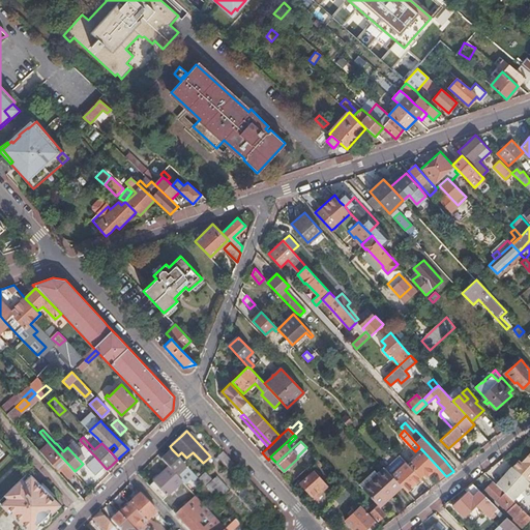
[(66,478),(75,471),(52,446),(43,453),(66,478)]
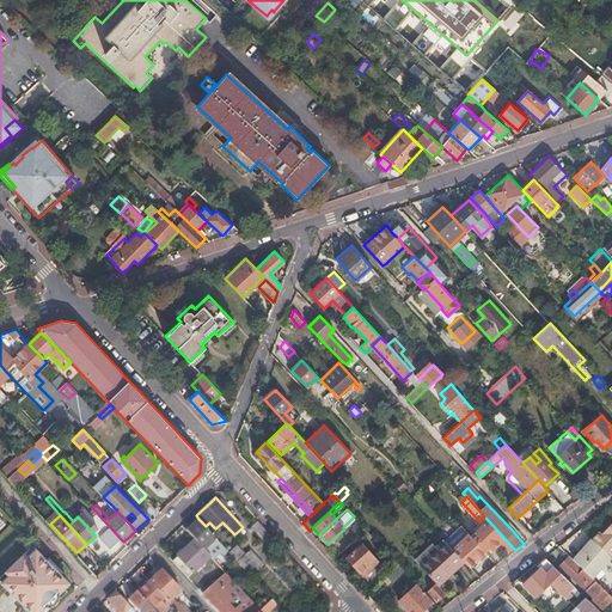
[(199,519),(187,530),(196,539),(206,550),(213,542),(216,539),(206,526),(199,519)]
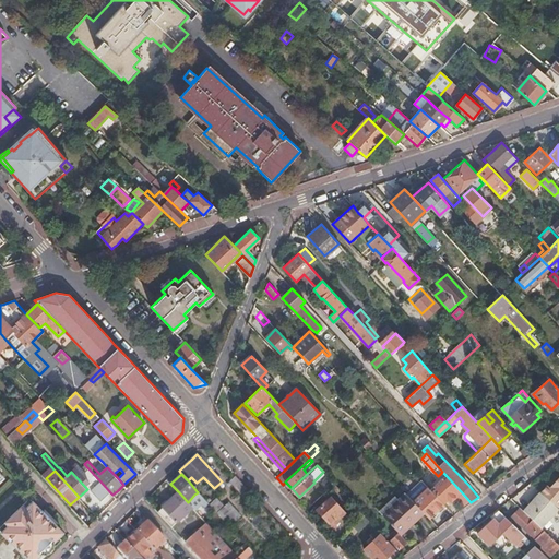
[(246,488),(236,476),(230,480),(241,492),(246,488)]
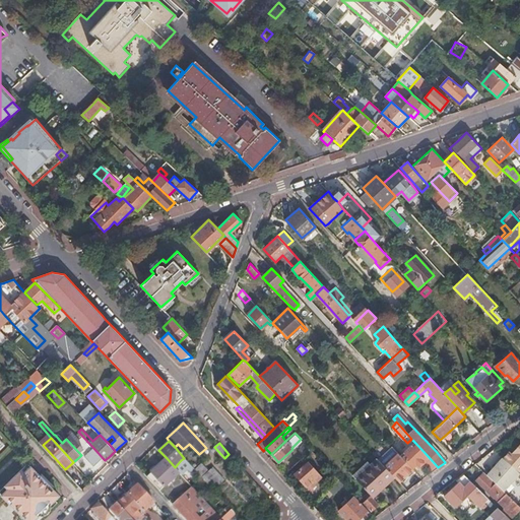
[(432,472),(438,467),(429,457),(415,443),(401,457),(412,468),(415,465),(418,468),(424,463),(432,472)]
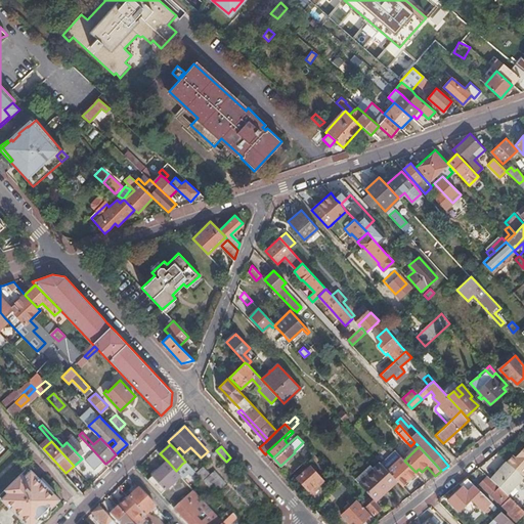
[(513,455),(507,463),(521,476),(523,477),(523,475),(523,446),(515,457),(513,455)]
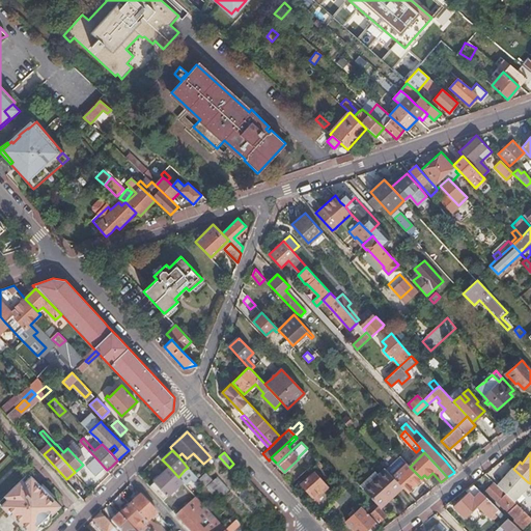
[(95,477),(105,468),(96,458),(86,468),(95,477)]
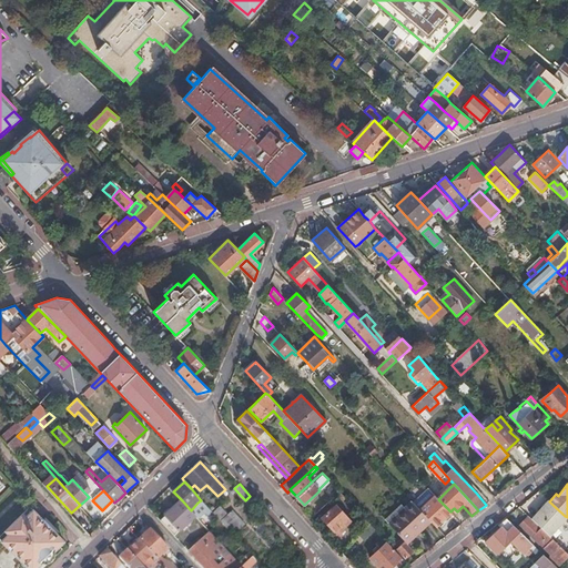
[(452,513),(450,511),(438,499),(435,495),(419,509),(429,519),(436,527),(452,513)]
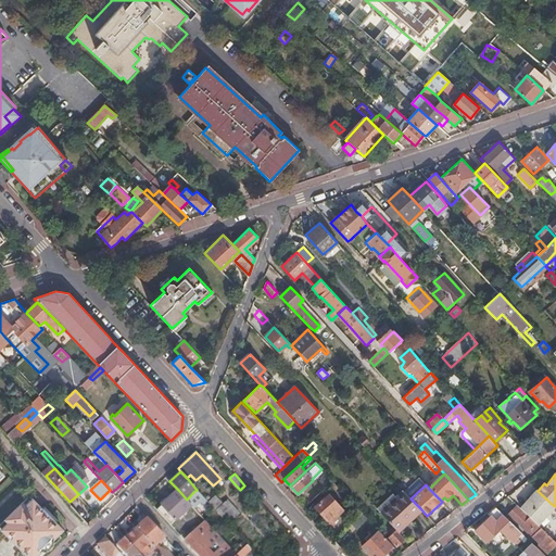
[(161,505),(156,509),(171,525),(192,505),(187,500),(178,490),(167,500),(166,497),(165,498),(160,503),(160,504),(161,505)]
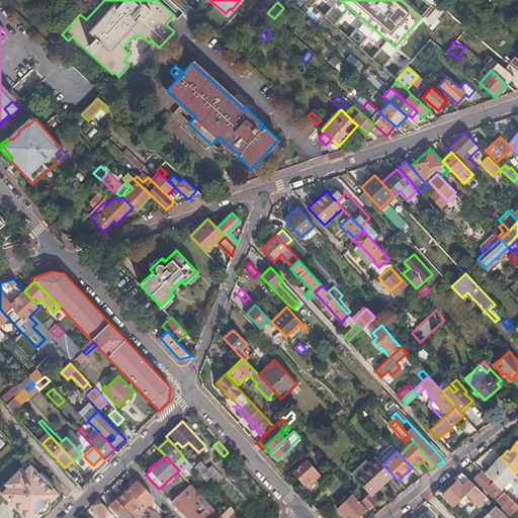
[(183,456),(180,458),(187,466),(190,463),(183,456)]
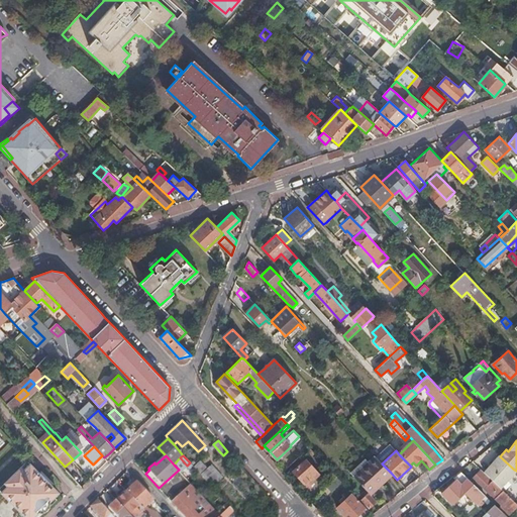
[(391,473),(382,463),(375,455),(368,461),(365,457),(350,471),(354,475),(353,476),(369,492),(370,493),(391,473)]
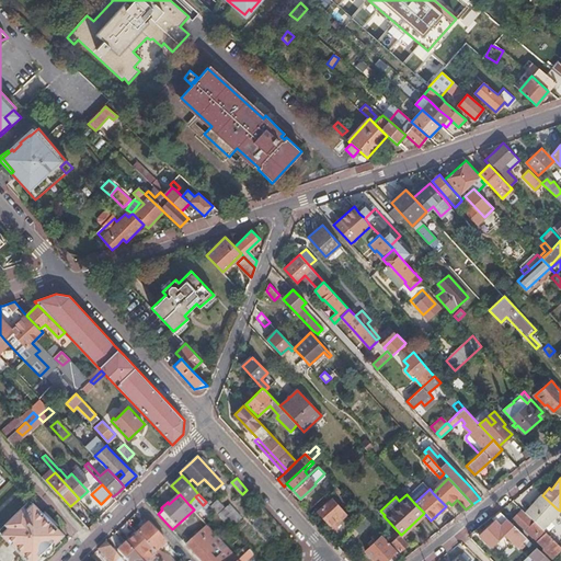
[(526,513),(542,529),(560,511),(558,510),(542,495),(526,513)]
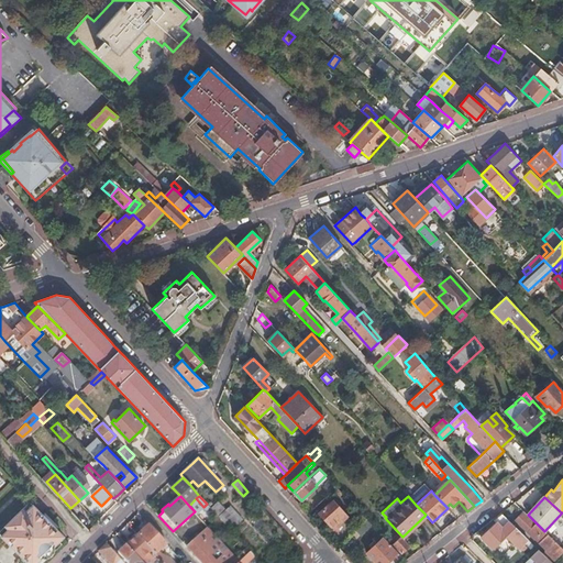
[(332,499),(319,512),(333,529),(348,516),(332,499)]
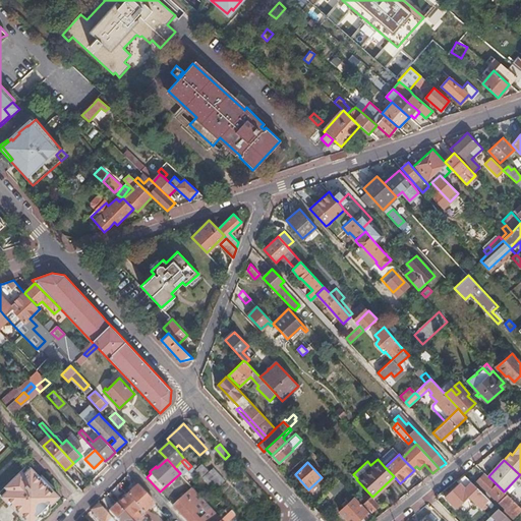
[(53,488),(40,474),(29,463),(0,489),(0,493),(27,520),(33,520),(35,519),(55,500),(60,495),(53,488)]
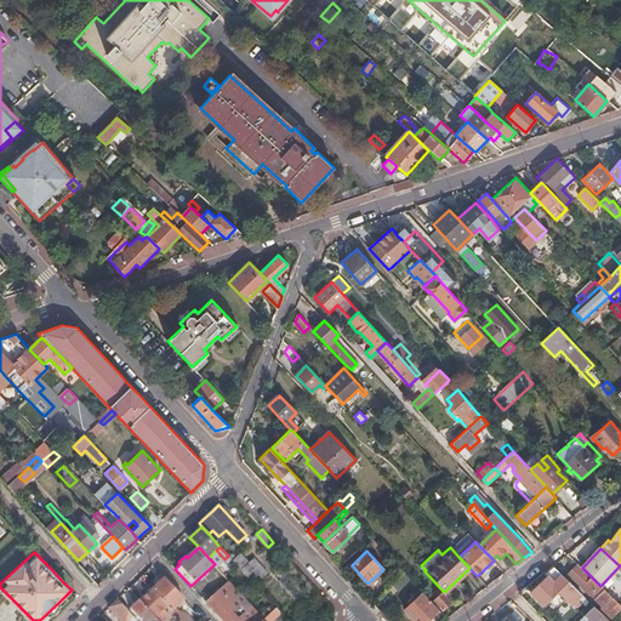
[(228,556),(224,559),(223,559),(248,586),(252,582),(241,569),(233,560),(228,556)]
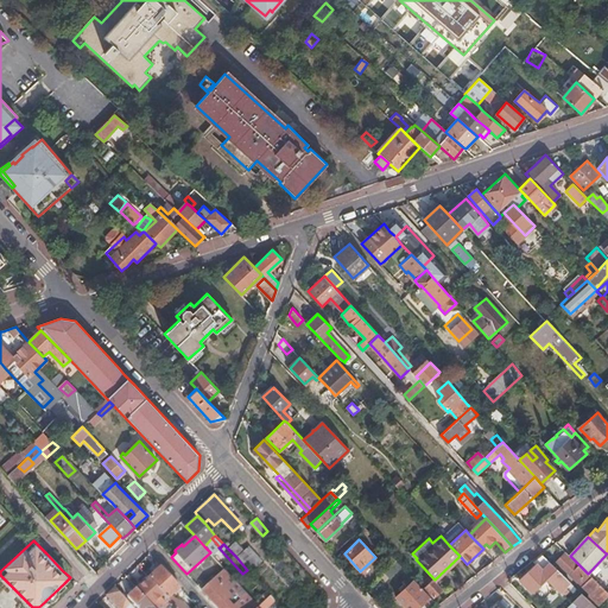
[(233,544),(228,549),(236,557),(241,553),(233,544)]
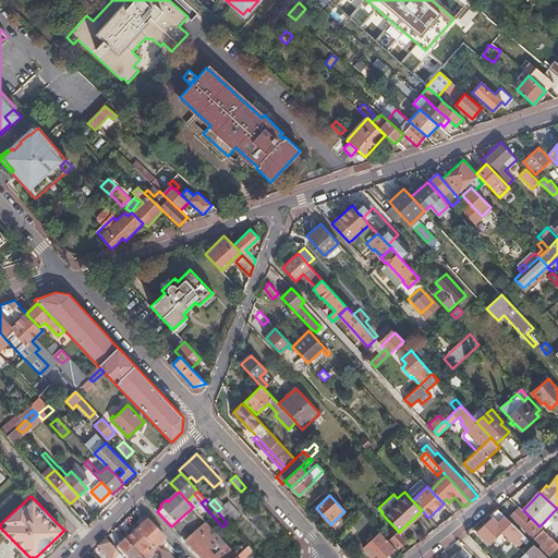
[(45,506),(43,508),(57,523),(59,521),(45,506)]
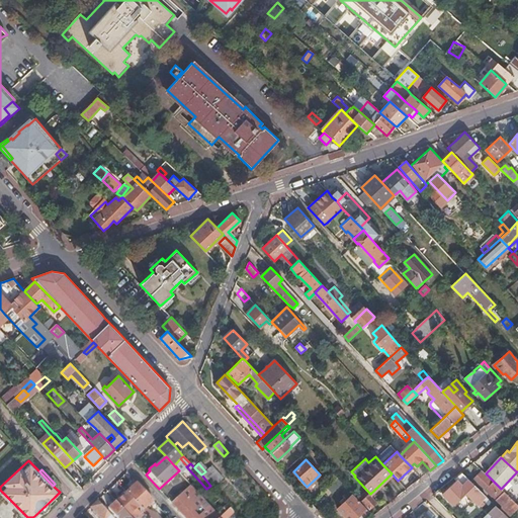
[(326,484),(335,476),(331,470),(322,480),(326,484)]
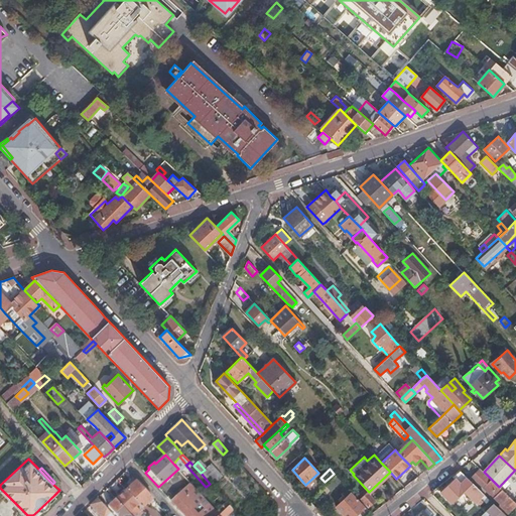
[(469,480),(483,495),(493,503),(504,514),(515,502),(509,496),(499,487),(484,472),(480,469),(469,480)]
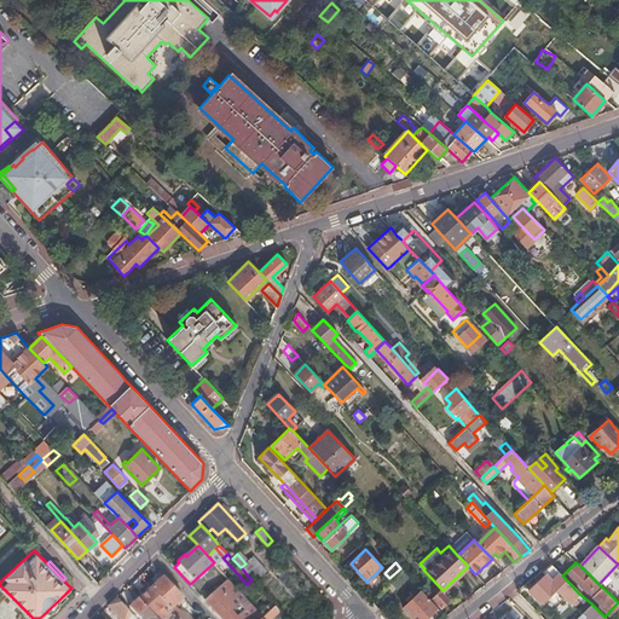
[(550,565),(542,572),(544,574),(528,591),(542,603),(556,589),(571,603),(579,594),(562,576),(550,565)]
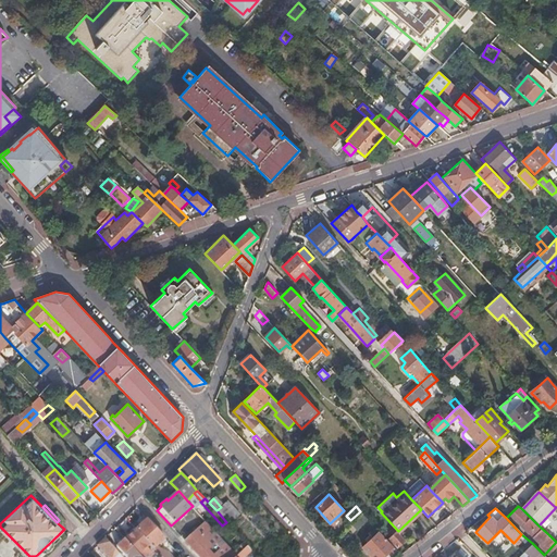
[(362,515),(351,524),(357,530),(367,520),(362,515)]
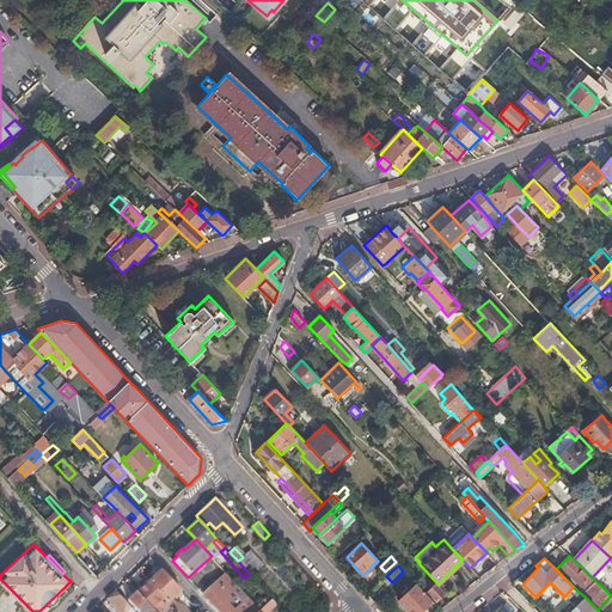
[(122,589),(127,594),(152,571),(148,567),(122,589)]
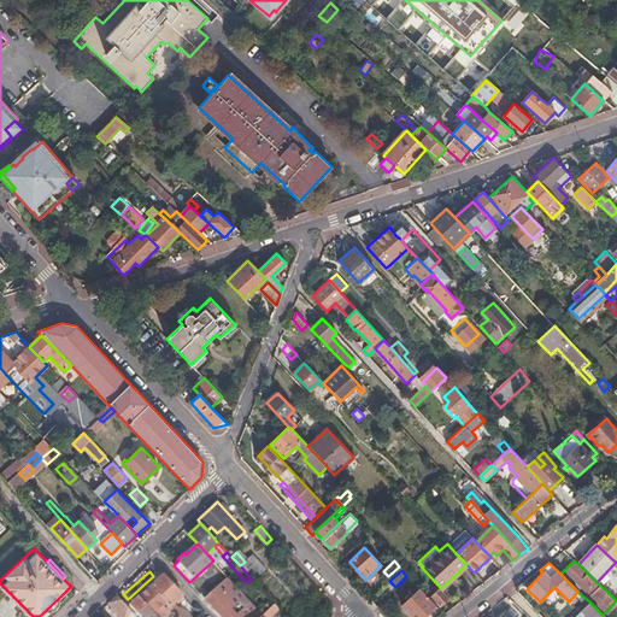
[(174,604),(183,595),(163,574),(151,586),(165,601),(174,610),(180,616),(182,615),(174,604)]
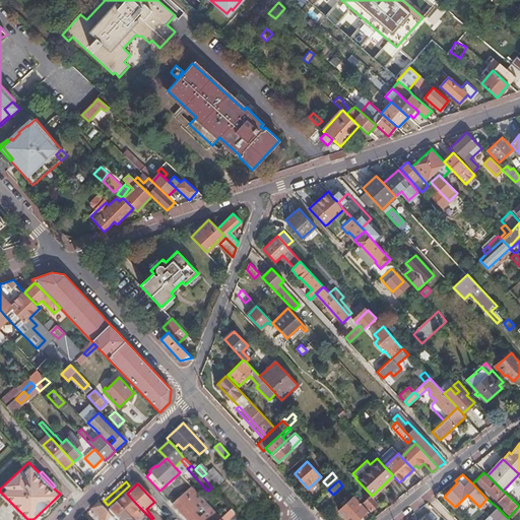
[(192,485),(172,504),(177,510),(187,519),(218,519),(221,518),(192,485)]
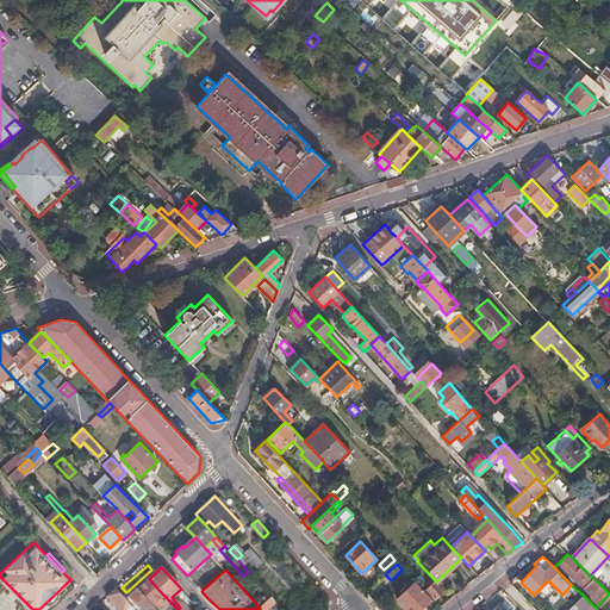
[(153,605),(156,609),(163,609),(172,603),(163,595),(149,579),(138,589),(153,605)]
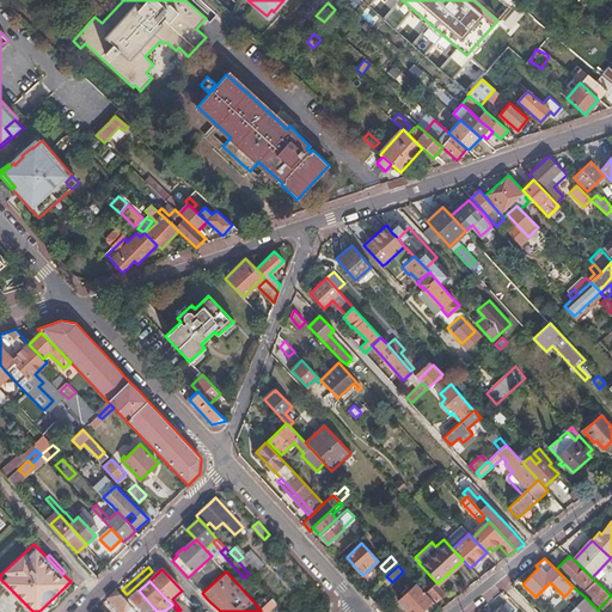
[(438,600),(446,592),(438,583),(436,582),(428,591),(438,600)]
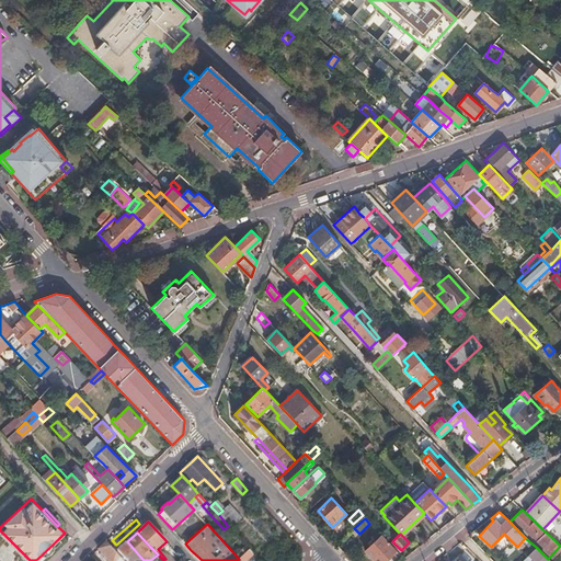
[(375,560),(385,560),(397,550),(381,535),(365,550),(375,560)]
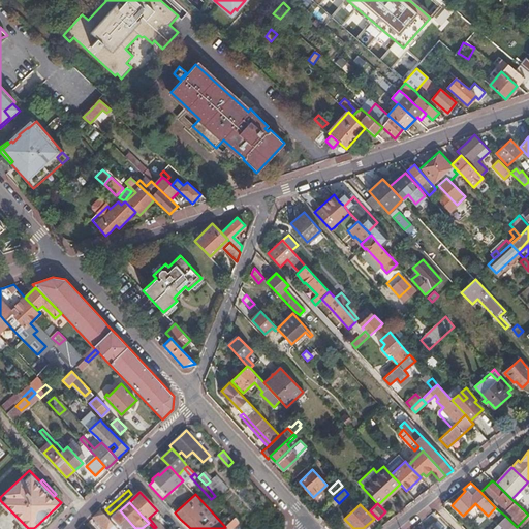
[(56,507),(35,527),(37,528),(38,528),(59,510),(56,507)]
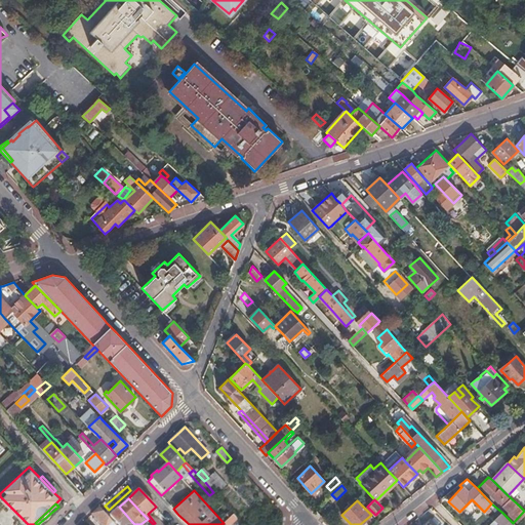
[(117,524),(99,506),(92,513),(104,524),(117,524)]
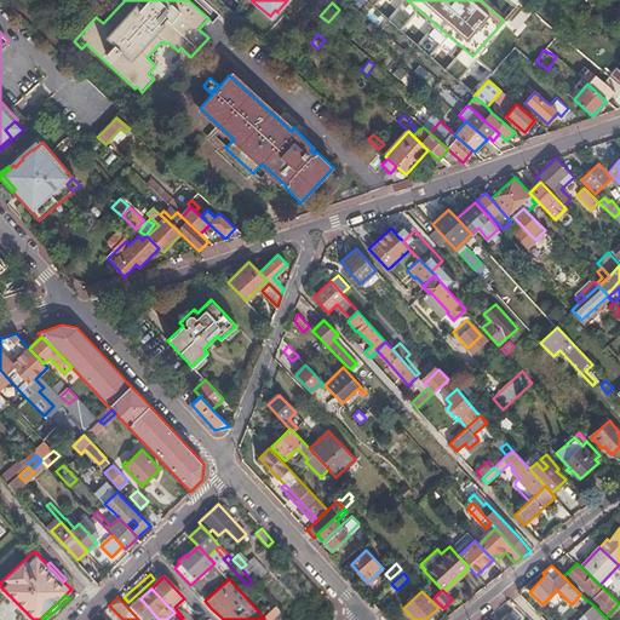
[(142,619),(159,619),(155,615),(141,598),(131,608),(142,619)]
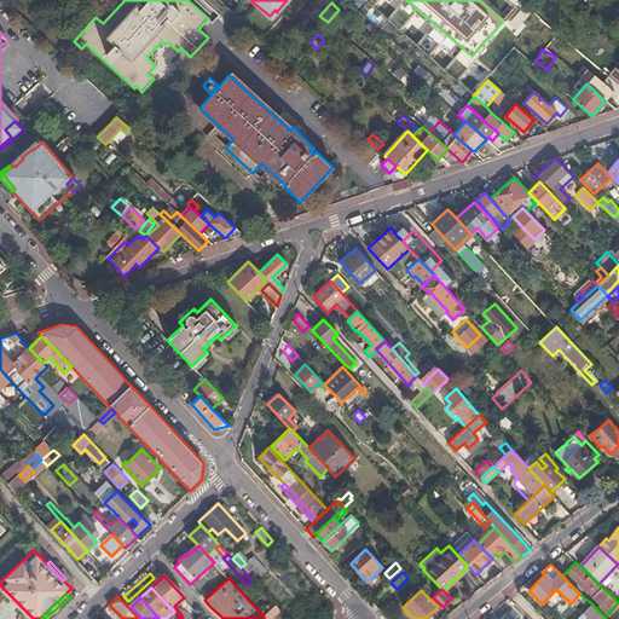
[(583,612),(574,618),(606,618),(605,617),(591,603),(583,612)]
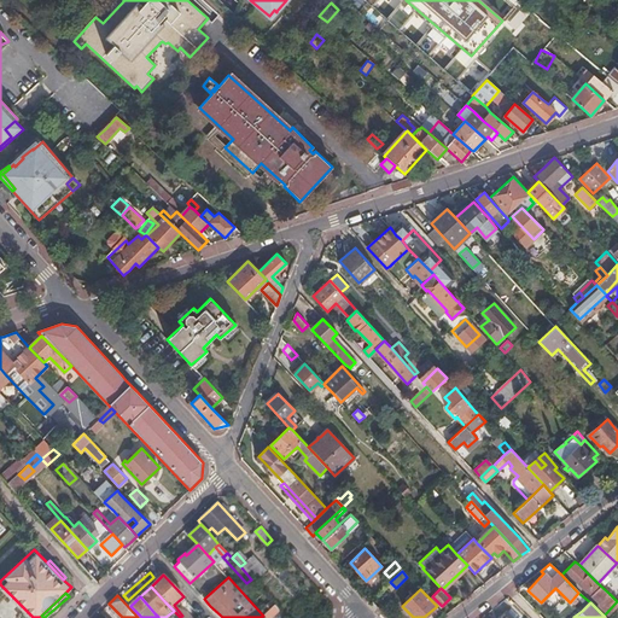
[(263,616),(260,617),(270,617),(280,610),(275,605),(263,616)]
